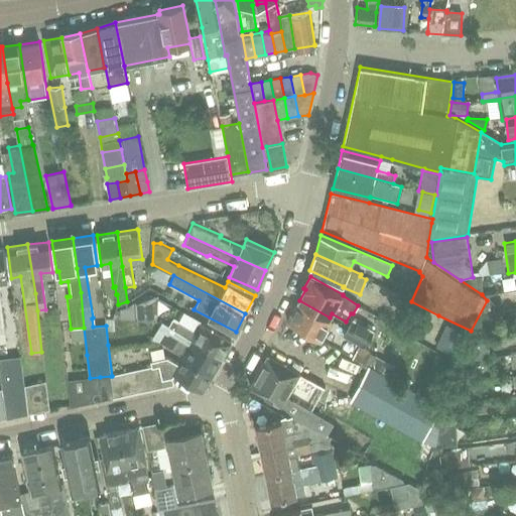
[(137,318),(154,320),(156,296),(136,303),(137,318)]
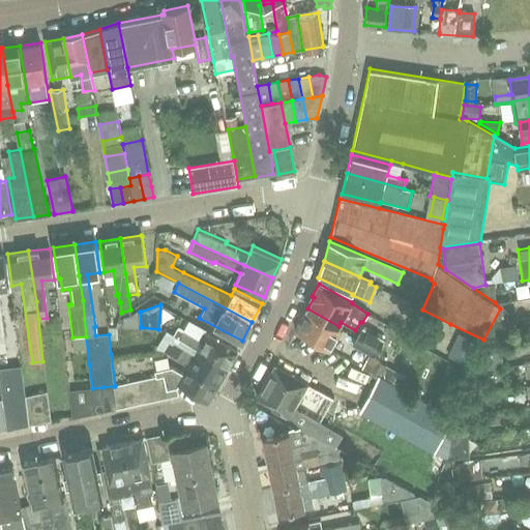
[(307,308),(295,330),(330,350),(343,330),(337,328),(339,326),(307,308)]
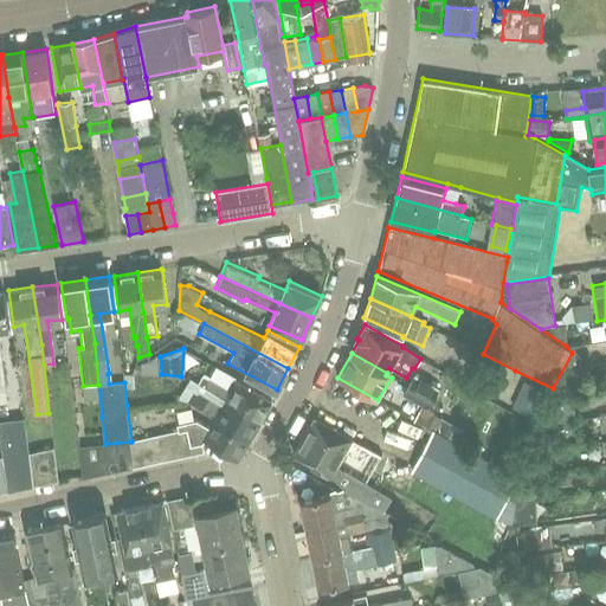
[(159,373),(158,356),(150,360),(141,363),(140,372),(159,373)]
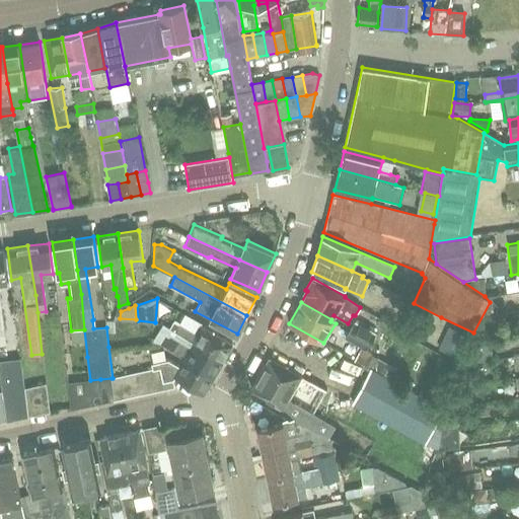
[(482,318),(470,341),(490,340),(490,341),(493,340),(494,317),(482,318)]
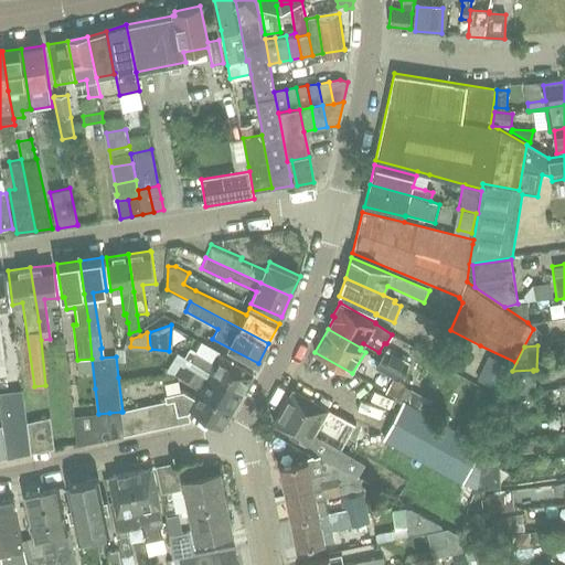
[(376,369),(393,377),(400,381),(408,364),(385,351),(376,369)]
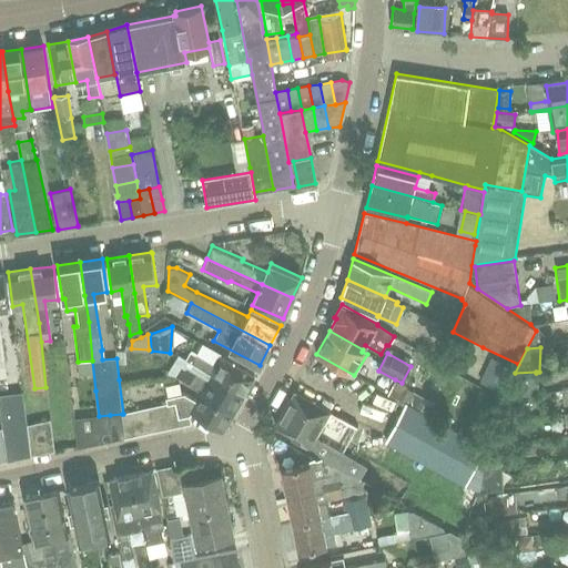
[(210,375),(244,395),(254,376),(221,356),(220,358),(217,357),(213,365),(195,355),(190,364),(210,375)]
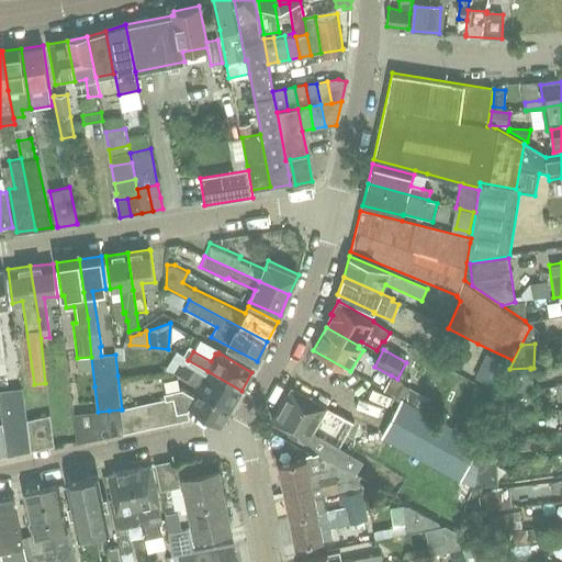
[(505,360),(491,353),(479,378),(493,385),(505,360)]
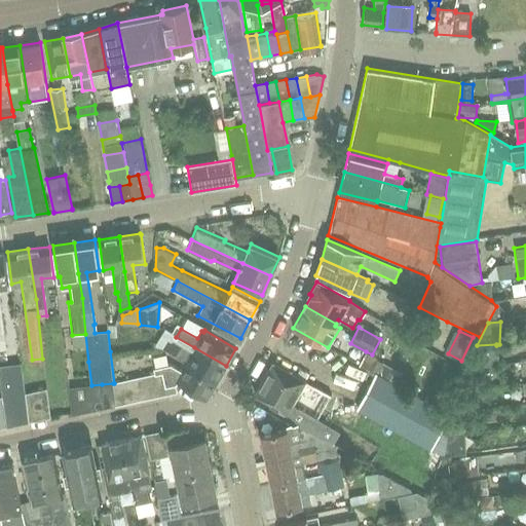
[(185,364),(185,363),(217,381),(226,366),(194,347),(190,353),(167,339),(161,348),(178,360),(185,364)]
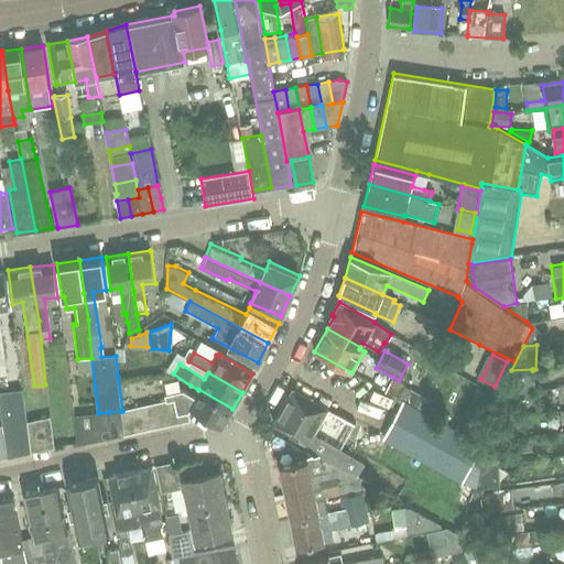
[(501,396),(514,393),(534,391),(532,370),(532,369),(511,370),(510,370),(500,396),(501,396)]
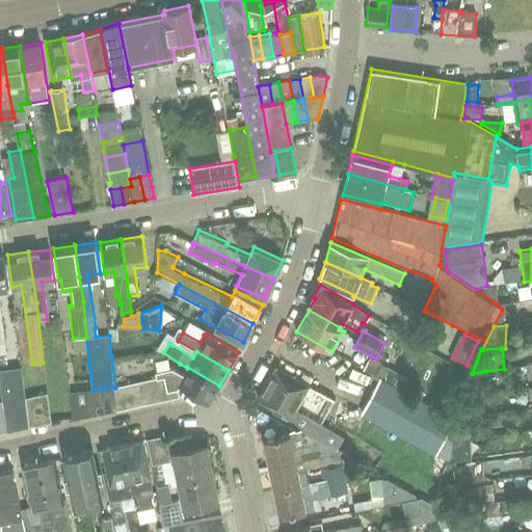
[(363,369),(379,378),(403,391),(410,378),(387,365),(386,366),(380,364),(381,362),(376,358),(370,355),(363,369)]
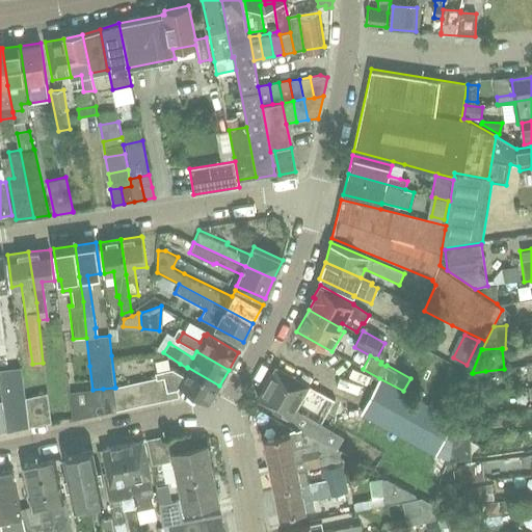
[(425,403),(450,417),(472,373),(450,364),(449,366),(447,365),(445,368),(425,403)]
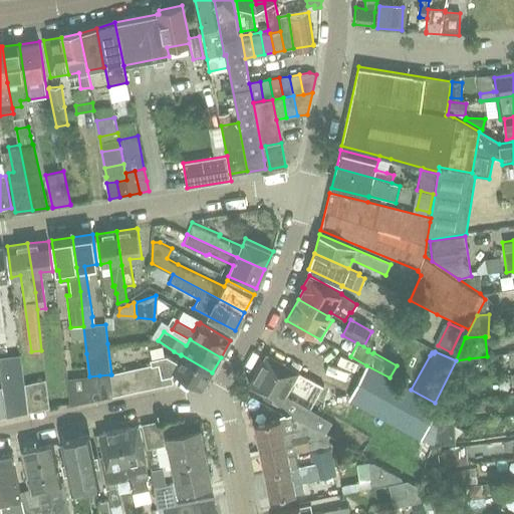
[(172,374),(173,371),(202,389),(212,372),(181,354),(181,355),(178,360),(168,354),(151,358),(152,365),(160,363),(163,378),(164,386),(174,383),(172,374)]
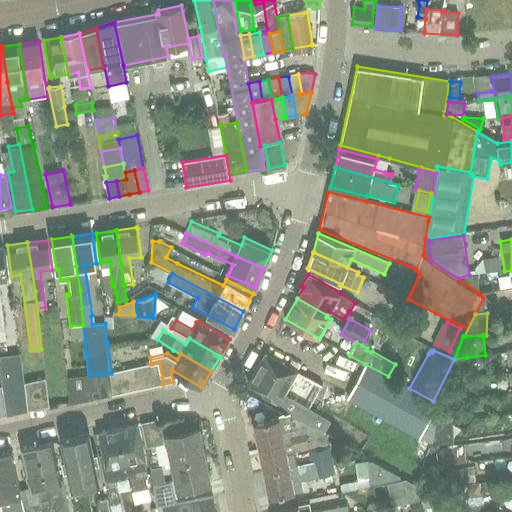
[(303,421),(324,433),(331,421),(293,399),(293,400),(283,394),(296,371),(266,353),(248,385),(279,402),(279,403),(286,409),(286,410),(290,414),(303,421)]
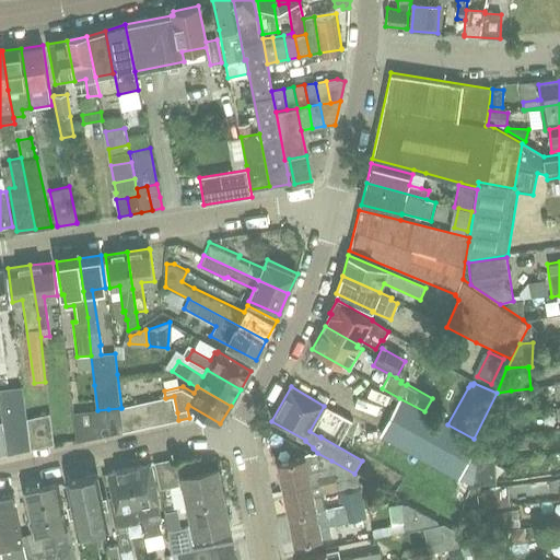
[(513,406),(511,391),(498,393),(492,408),(491,409),(506,407),(513,406)]
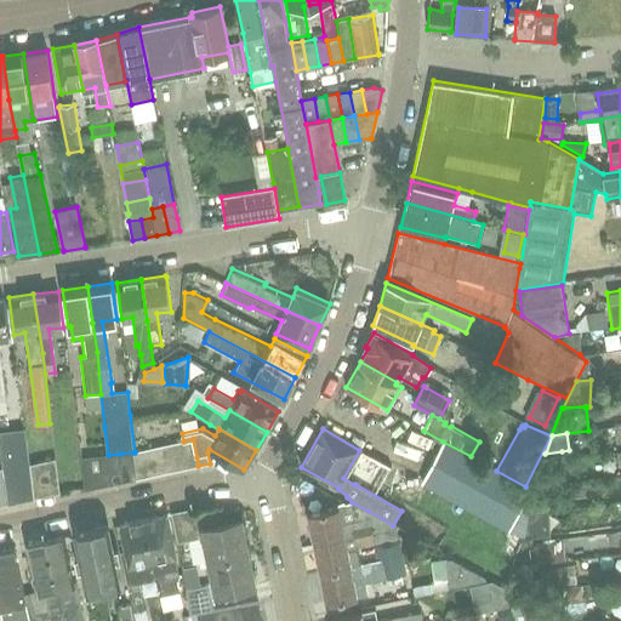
[(183,442),(177,443),(183,468),(198,466),(197,457),(193,439),(183,442)]
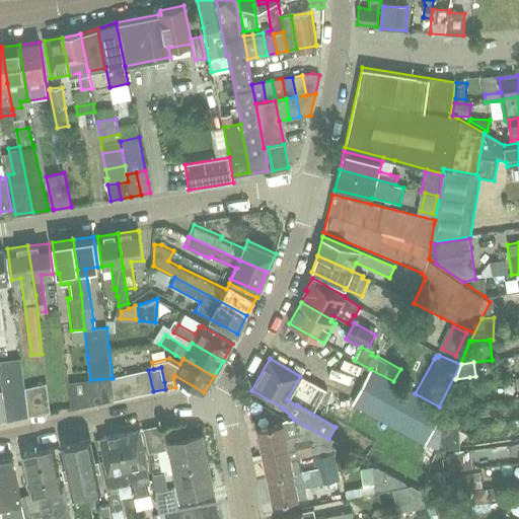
[(435,455),(435,451),(440,428),(444,410),(439,406),(415,393),(393,381),(370,369),(351,403),(425,444),(417,467),(430,473),(430,472),(435,455)]
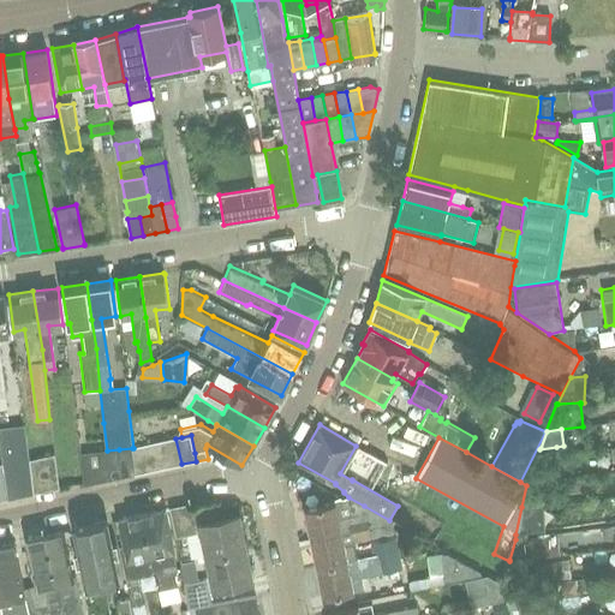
[(175,439),(161,441),(167,467),(181,464),(175,439)]
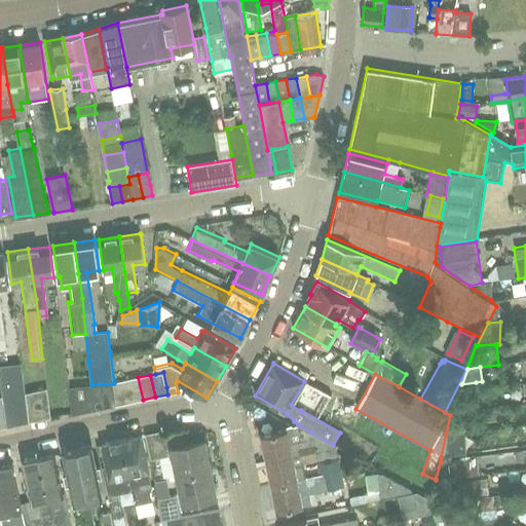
[(138,377),(125,380),(130,403),(143,400),(138,377)]
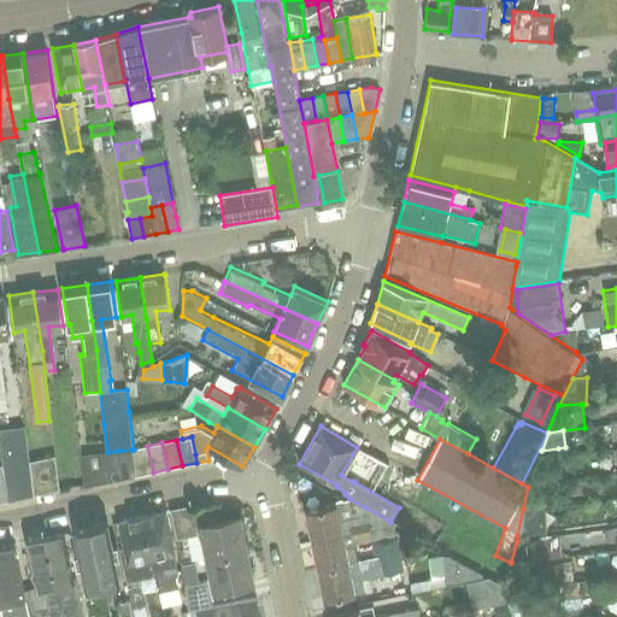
[(147,446),(134,450),(136,475),(153,472),(147,446)]
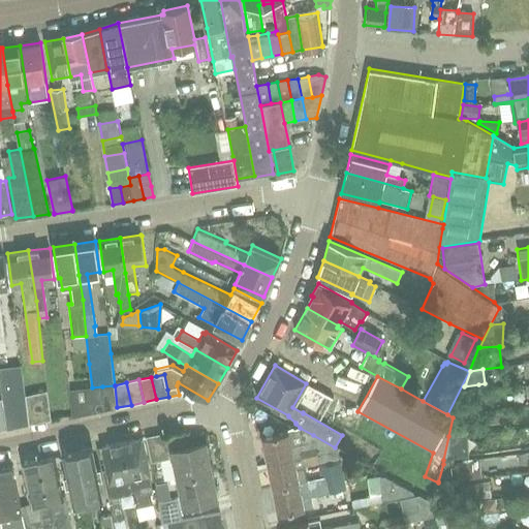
[(117,407),(115,385),(114,385),(102,386),(105,410),(117,407)]
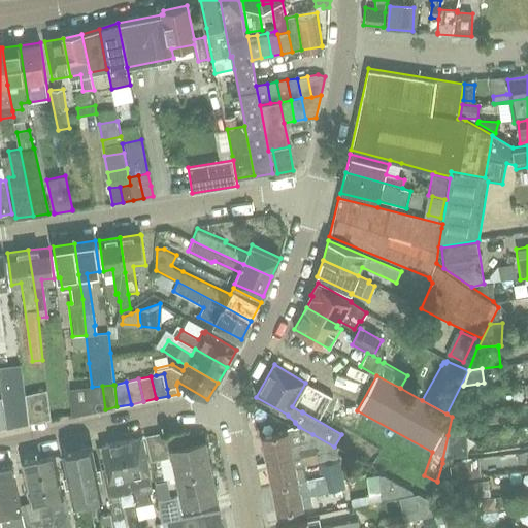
[(105,409),(102,386),(92,387),(94,411),(105,409)]
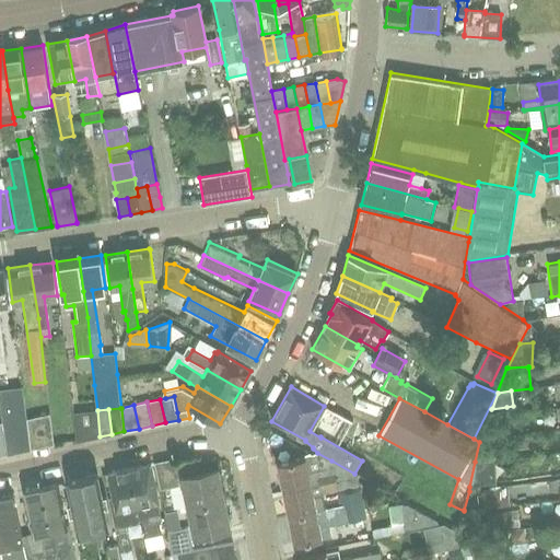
[(97,410),(85,411),(89,440),(100,436),(97,410)]
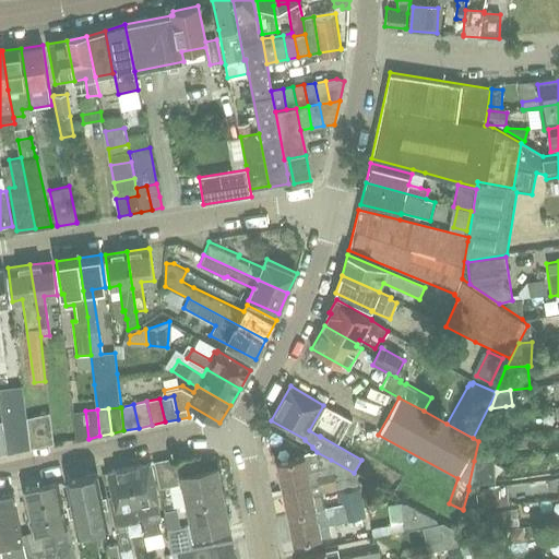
[(76,441),(88,439),(85,411),(73,412),(76,441)]
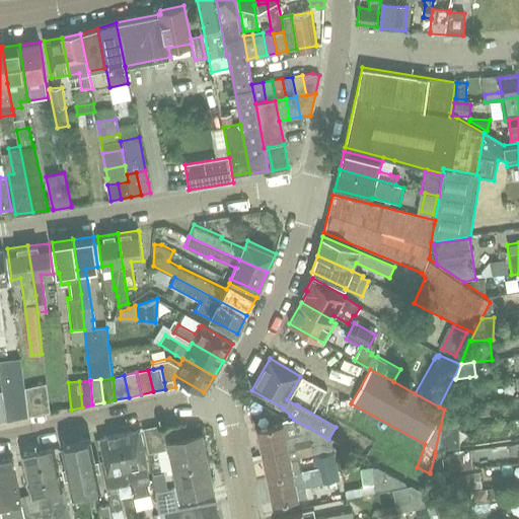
[(24,387),(25,393),(28,415),(50,411),(46,383),(24,387)]
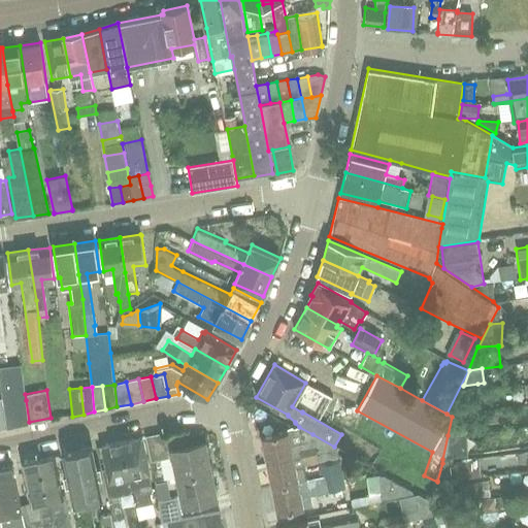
[(8,427),(29,422),(26,400),(5,404),(8,427)]
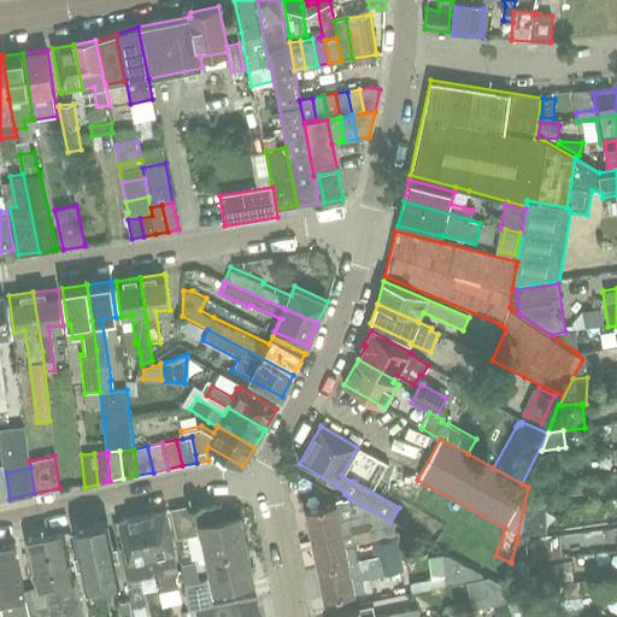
[(545,506),(544,486),(528,487),(523,509),(545,506)]
